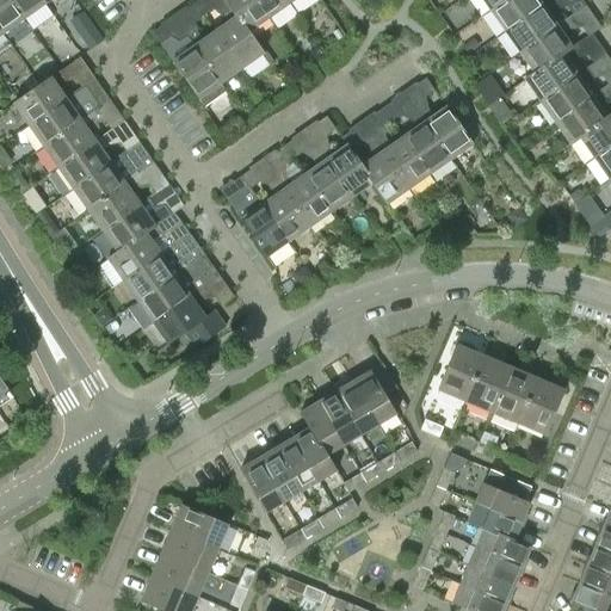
[(0,0),(0,30),(2,35),(24,19),(10,0),(0,0)]
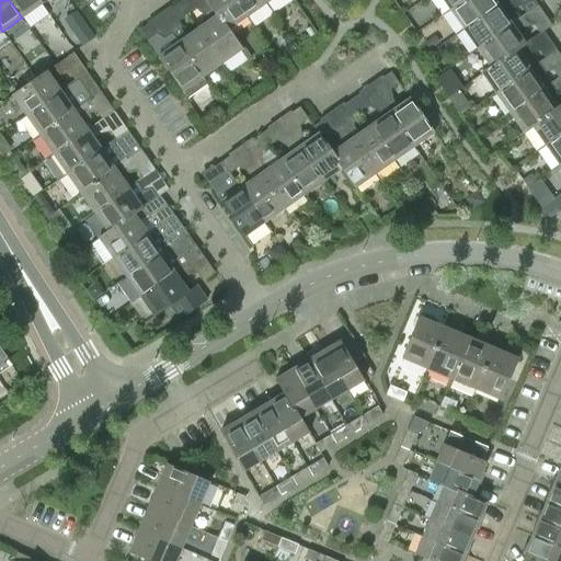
[(9,0),(22,18),(42,4),(37,0),(9,0)]
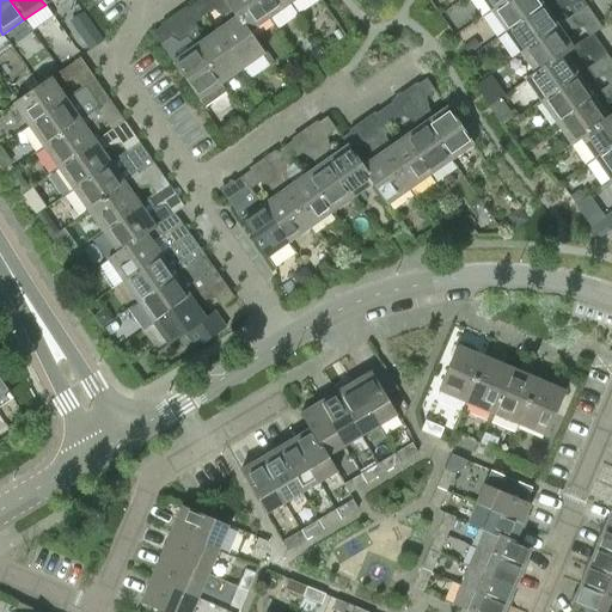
[(199,0),(195,4),(203,16),(212,10),(204,0),(199,0)]
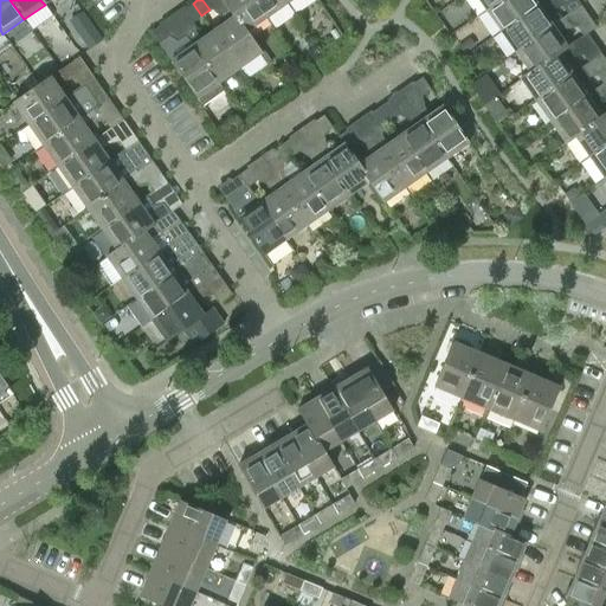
[(220,0),(226,8),(227,8),(245,33),(246,33),(266,19),(252,0),(220,0)]
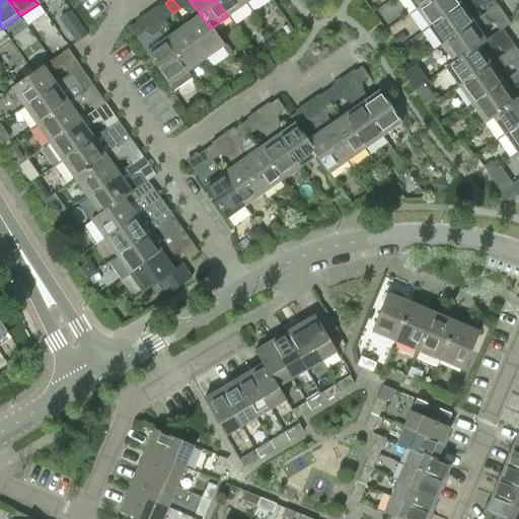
[(216,0),(228,16),(246,3),(243,0),(216,0)]
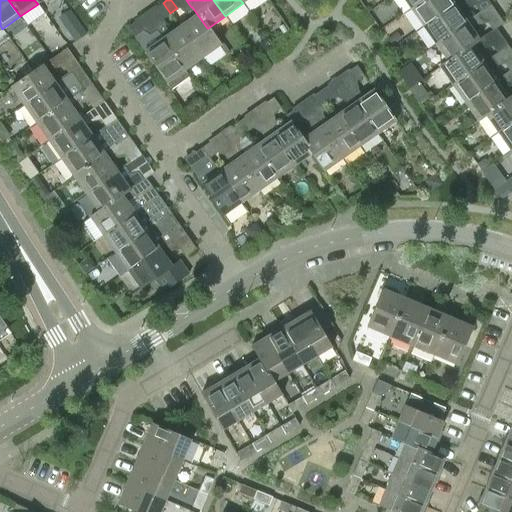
[(403,0),(410,9),(423,0),(403,0)]
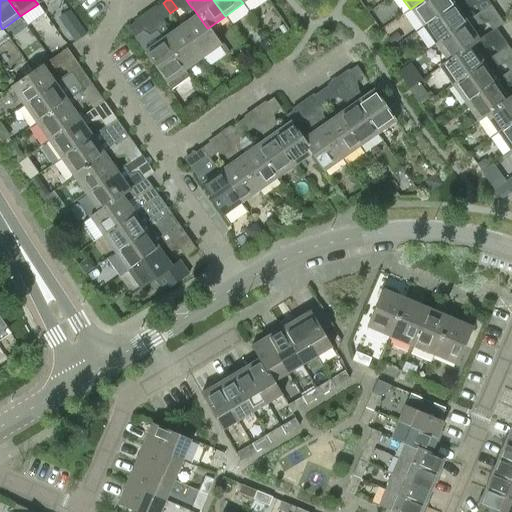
[(423,0),(410,9),(422,27),(454,5),(454,4),(450,0),(423,0)]
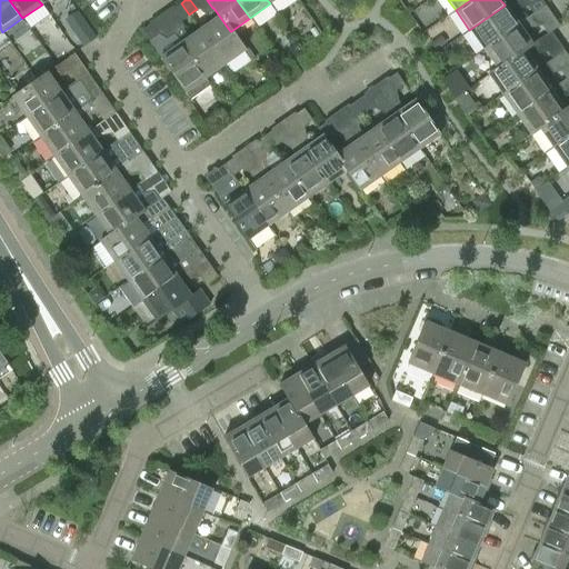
[(469,30),(483,50),(519,26),(518,25),(510,13),(519,8),(513,0),(510,0),(505,5),(505,6),(469,30)]
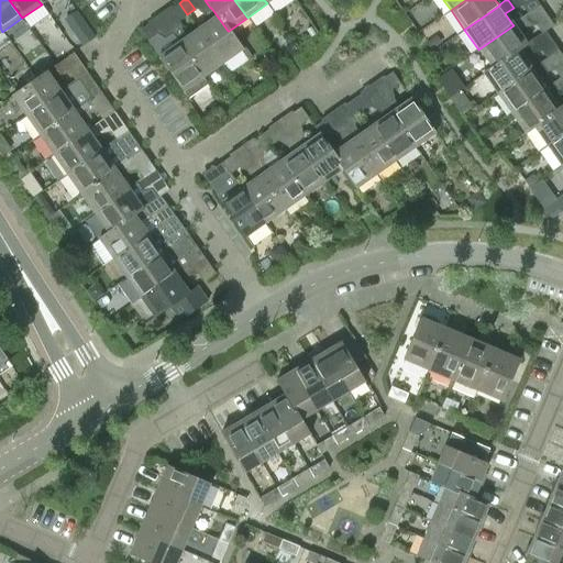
[(540,7),(534,0),(531,0),(522,7),(528,14),(540,7)]
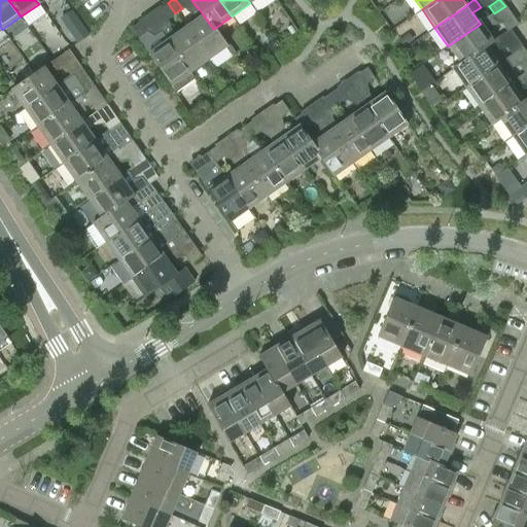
[(168,19),(175,13),(168,3),(161,8),(168,19)]
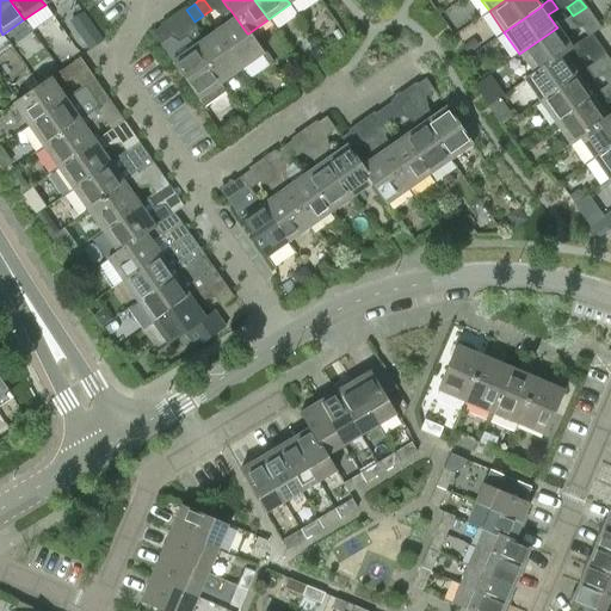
[(227,24),(215,32),(241,69),(264,54),(248,34),(247,34),(229,8),(228,8),(221,14),(227,24)]
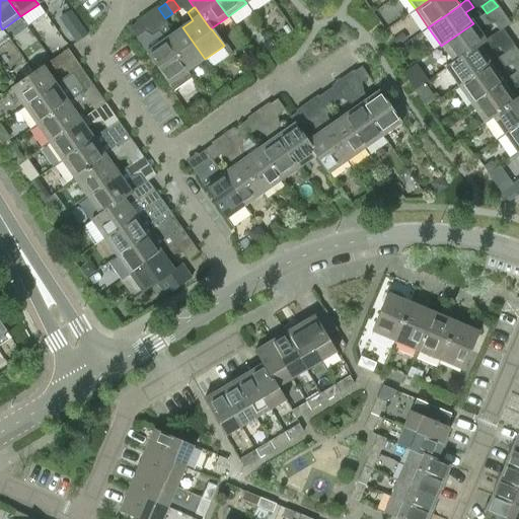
[(441,46),(453,63),(486,41),(478,30),(486,25),(480,16),(472,22),(473,23),(441,46)]
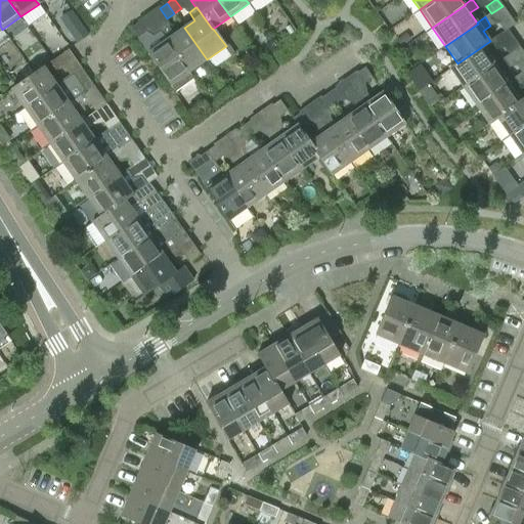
[(510,16),(498,25),(505,32),(515,24),(510,16)]
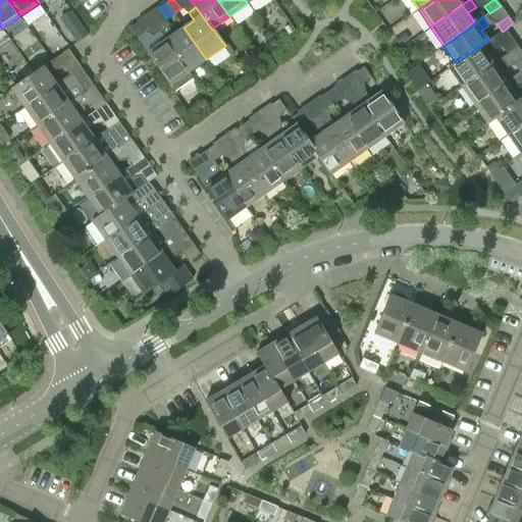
[(145,34),(138,22),(129,29),(138,39),(145,34)]
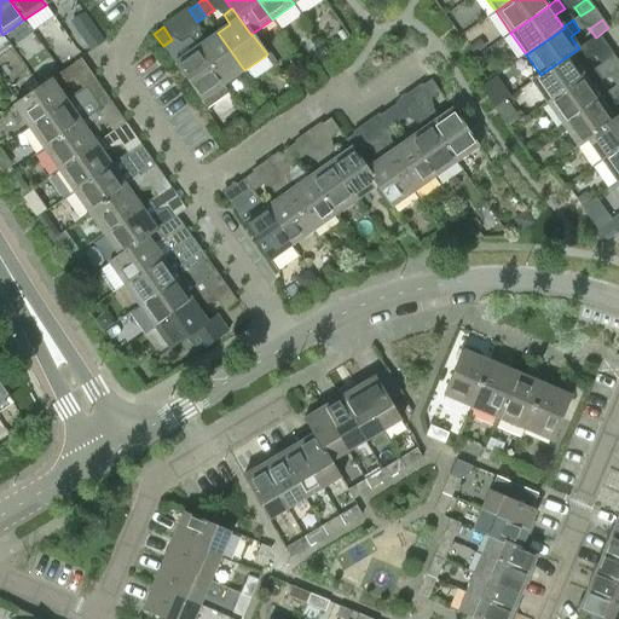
[(96,30),(82,39),(91,51),(98,46),(103,42),(104,42),(98,34),(96,30)]
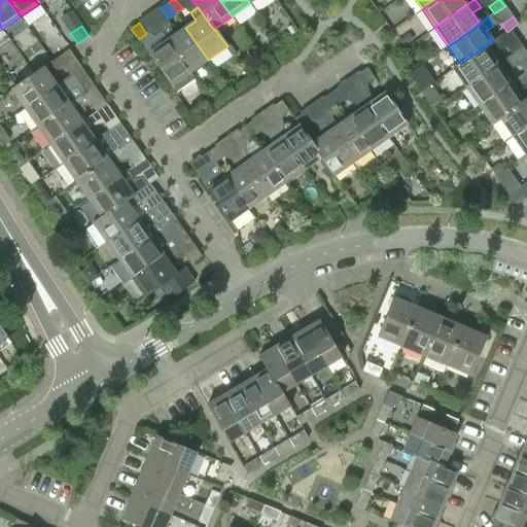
[(290,26),(286,29),(290,35),(294,32),(290,26)]
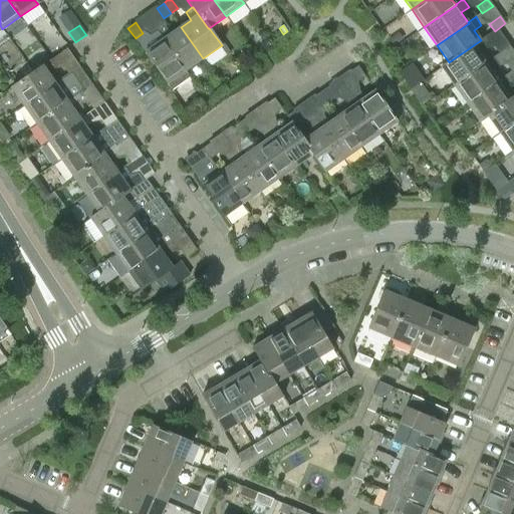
[(165,26),(158,31),(185,71),(203,58),(181,27),(171,34),(165,26)]
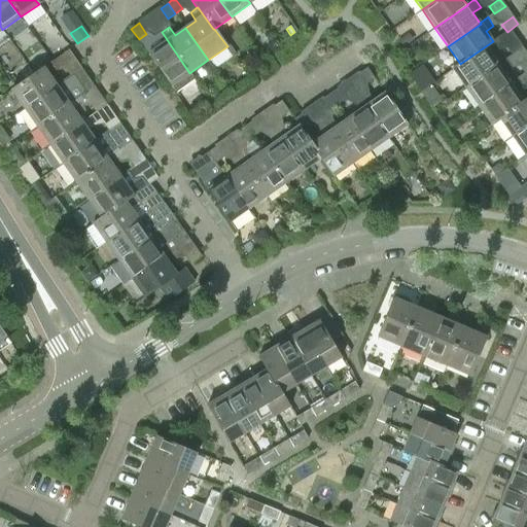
[(146,34),(139,39),(148,54),(150,57),(159,68),(170,84),(176,93),(195,79),(189,73),(162,32),(150,40),(146,34)]
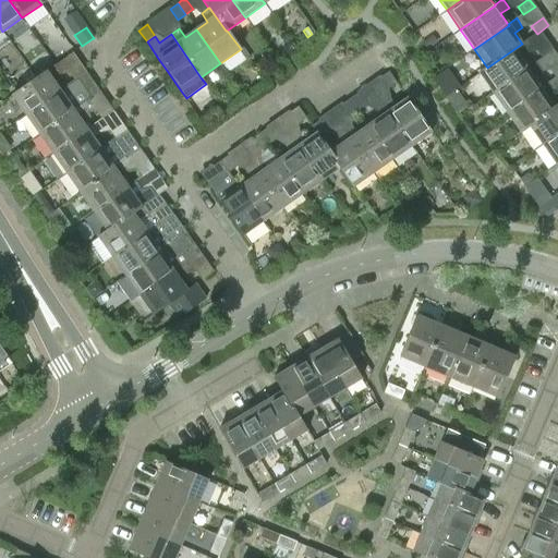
[(433,36),(422,44),(424,46),(427,50),(437,43),(433,36)]
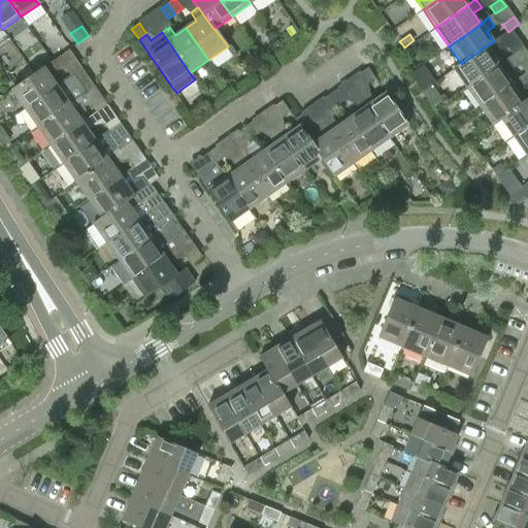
[(275,40),(268,45),(273,54),(281,48),(275,40)]
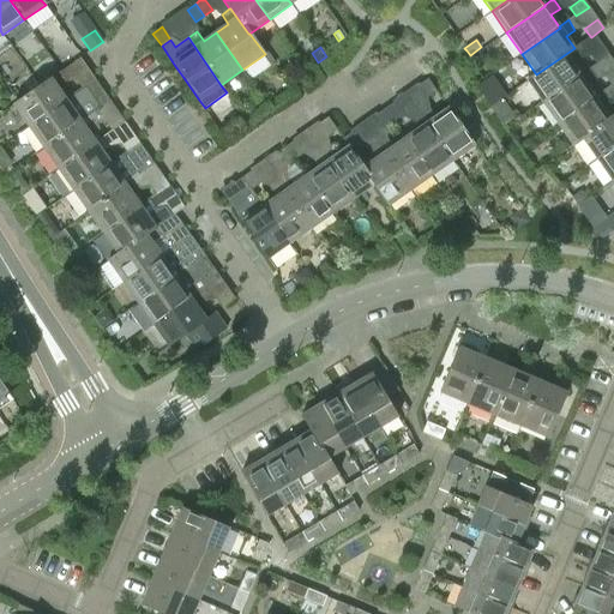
[(609,56),(603,47),(590,56),(596,65),(609,56)]
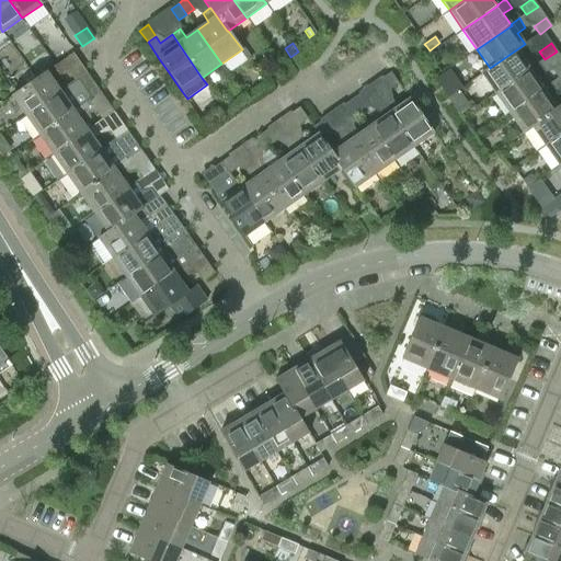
[(481,73),(495,94),(530,70),(529,69),(522,58),(530,53),(525,44),(490,68),(481,73)]
